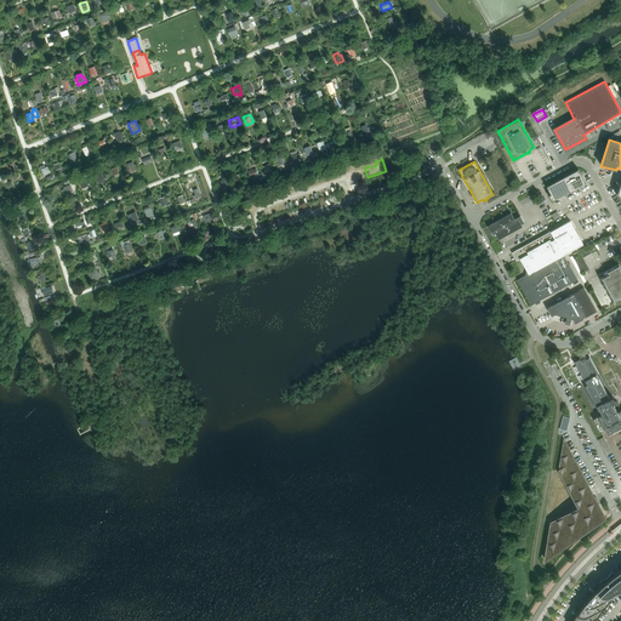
[(577,169),(546,187),(551,194),(548,195),(552,200),(586,183),(577,169)]
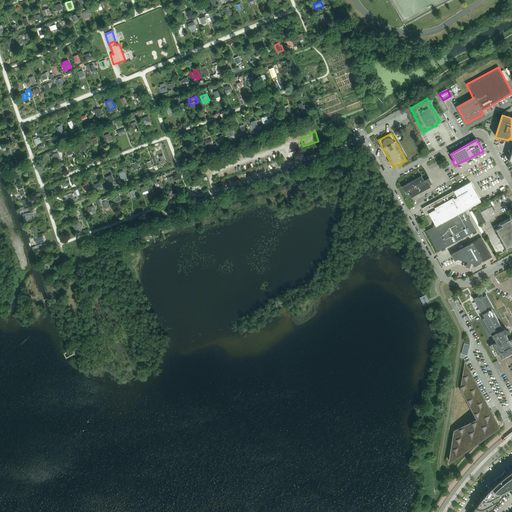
[(84,143),(79,145),(79,146),(80,150),(81,152),(87,150),(84,143)]
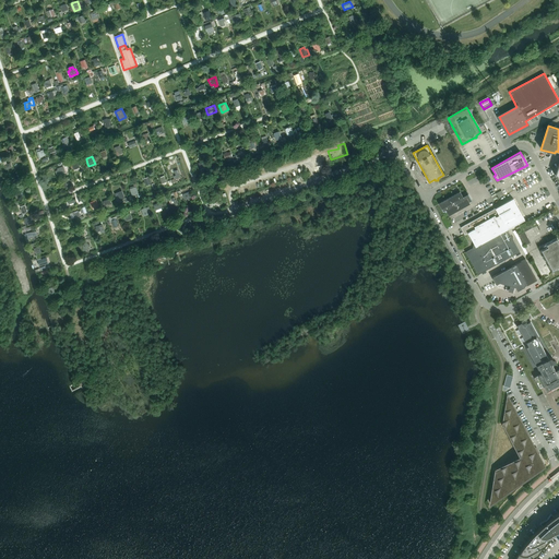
[(122,191),(115,193),(118,201),(125,199),(122,191)]
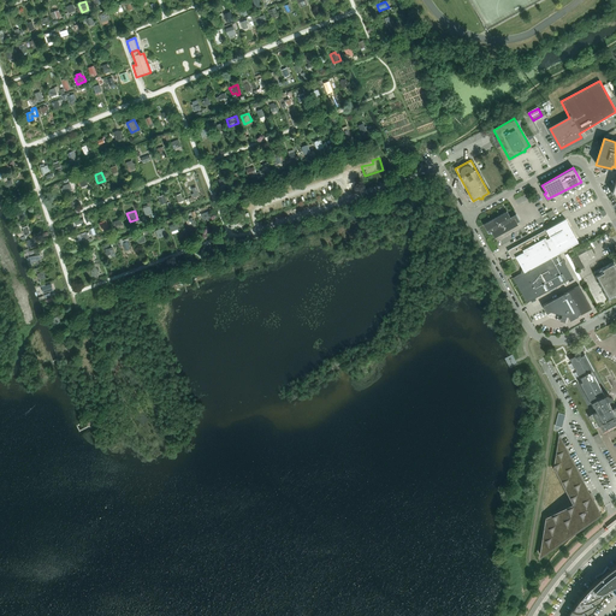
[(484,224),(489,234),(491,232),(495,237),(517,225),(517,223),(520,221),(516,214),(510,217),(507,212),(484,224)]
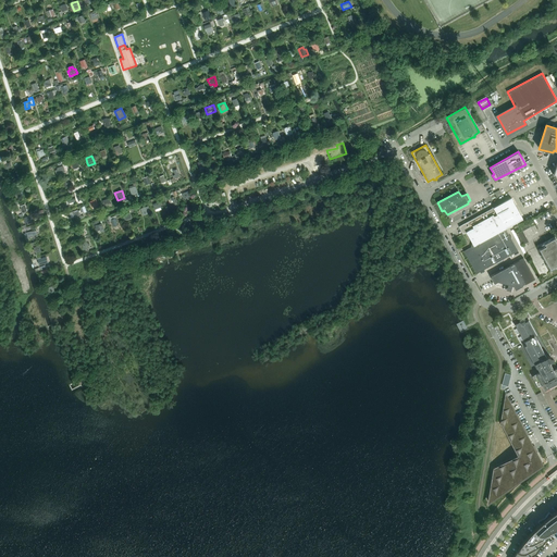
[(463,251),(477,274),(518,250),(505,229),(522,219),(510,198),(459,226),(463,234),(467,232),(472,243),(471,247),(463,251)]
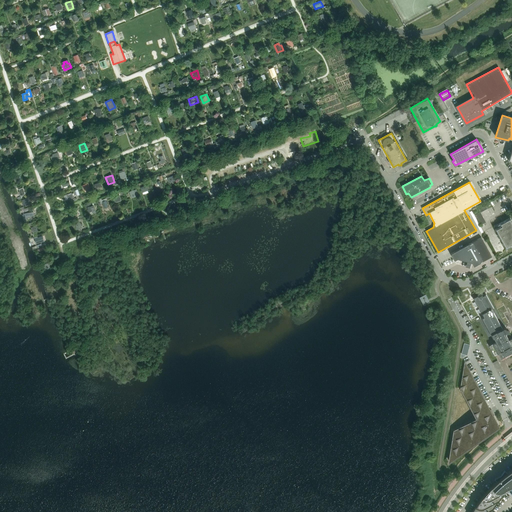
[(137,189),(129,192),(131,198),(139,195),(137,189)]
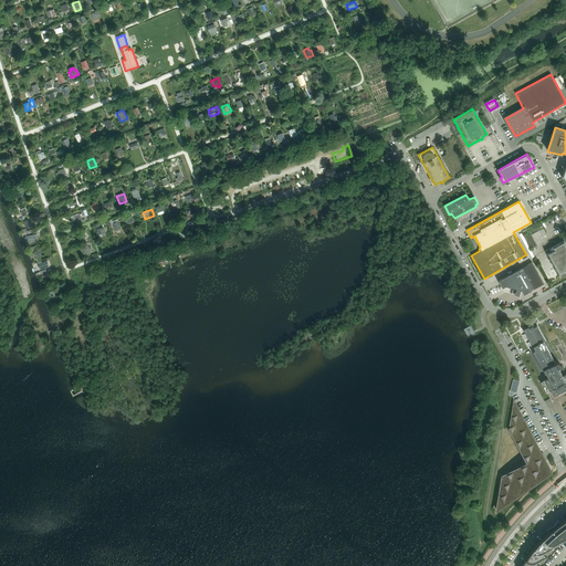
[(112,220),(109,220),(112,226),(114,224),(115,230),(119,229),(118,226),(119,226),(117,219),(113,221),(112,220)]
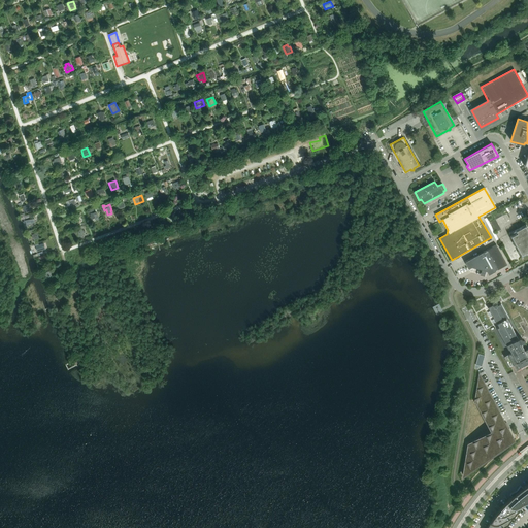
[(501,210),(493,215),(496,219),(503,215),(501,210)]
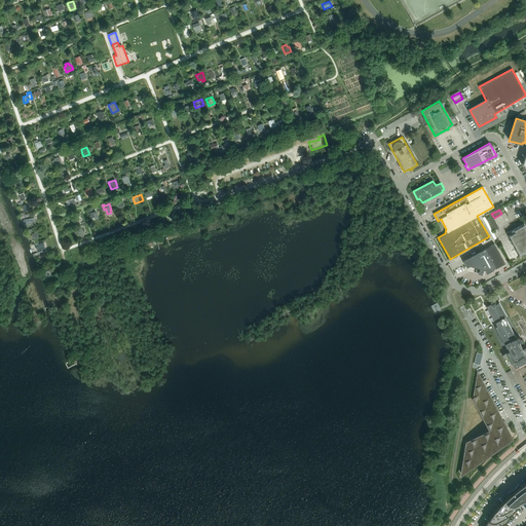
[(494,218),(487,222),(493,232),(499,228),(494,218)]
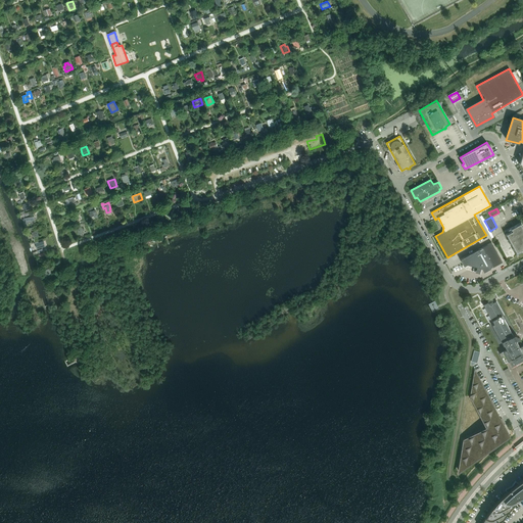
[(517,254),(522,250),(522,225),(521,222),(516,225),(513,227),(505,231),(517,254)]
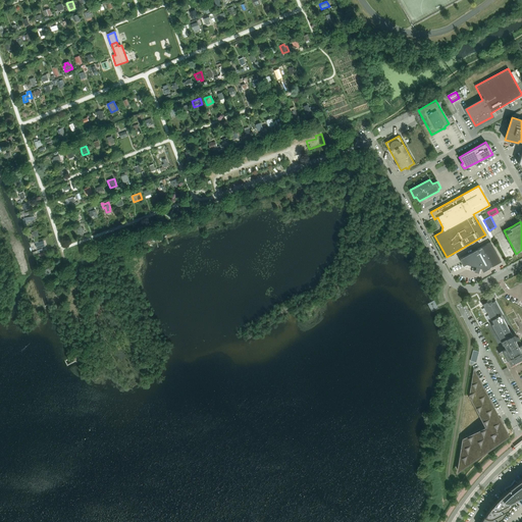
[(492,266),(502,261),(490,242),(460,259),(463,266),(467,264),(476,266),(476,268),(480,269),(480,268),(481,268),(483,271),(490,268),(489,267),(491,266),(492,266)]
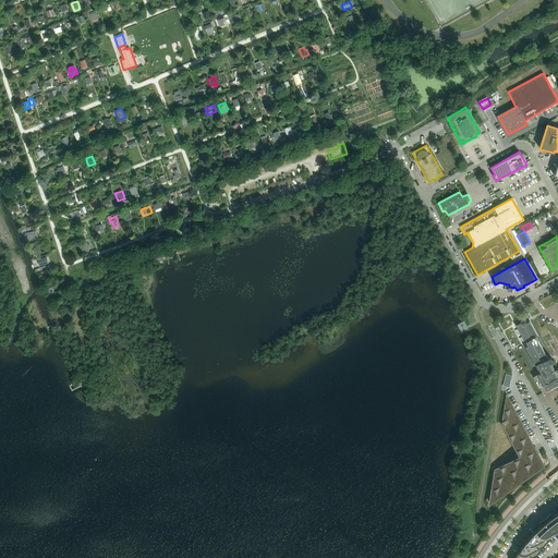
[(526,323),(524,319),(523,318),(522,318),(521,318),(521,319),(520,320),(520,322),(521,322),(521,323),(516,325),(525,343),(526,342),(528,346),(525,347),(537,370),(538,368),(541,373),(533,376),(538,387),(542,386),(542,387),(543,386),(546,391),(557,385),(557,368),(555,371),(549,362),(552,361),(552,360),(553,360),(553,359),(552,359),(552,358),(550,358),(550,356),(549,356),(549,358),(547,358),(536,337),(538,336),(530,320),(526,323)]
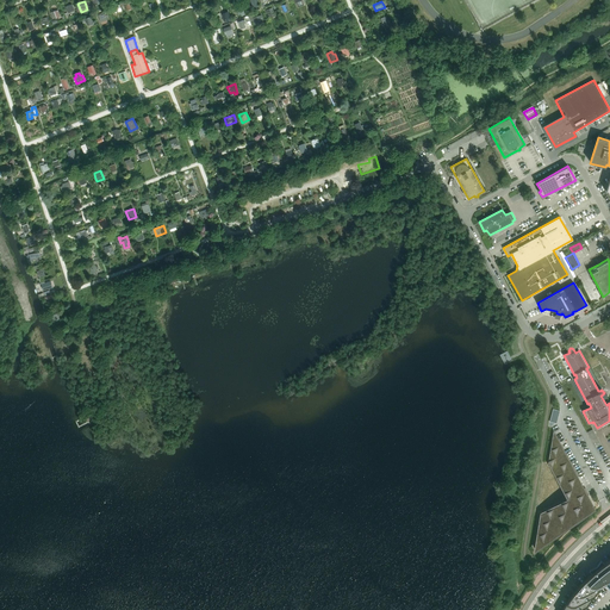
[(560,411),(553,409),(549,422),(556,423),(560,411)]
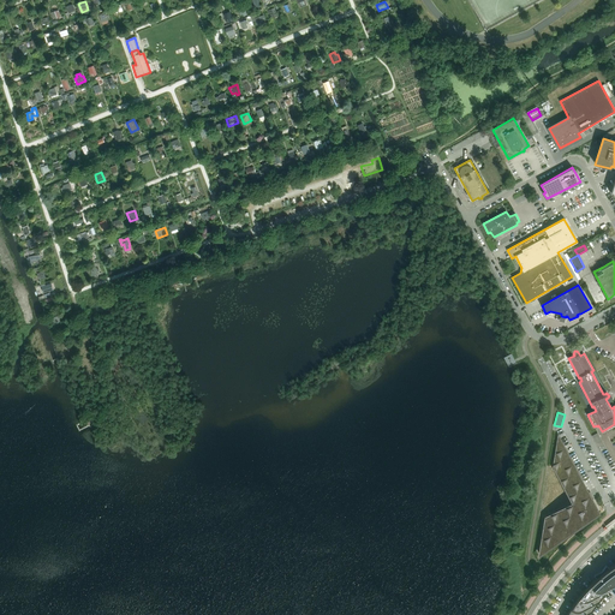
[(597,433),(592,436),(598,447),(603,443),(597,433)]
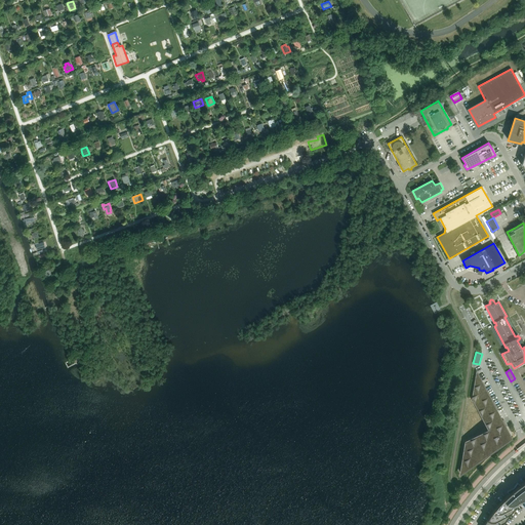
[(484,455),(482,451),(511,435),(477,373),(473,399),(490,429),(467,442),(466,442),(461,473),(484,455)]
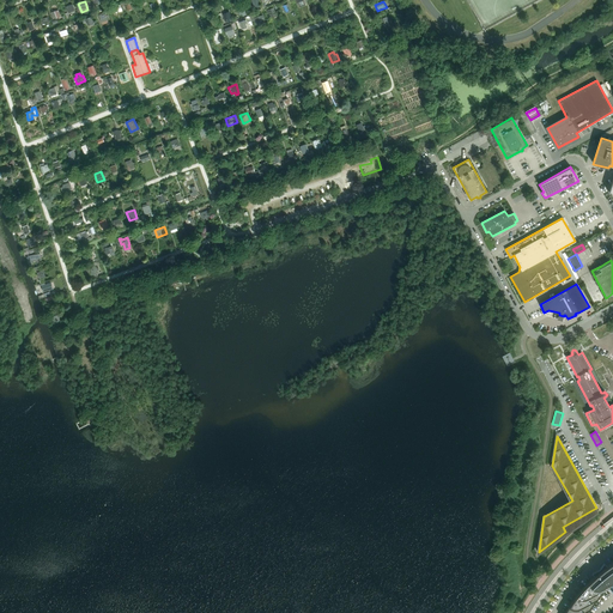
[(587,612),(605,587),(612,582),(612,562),(611,563),(607,566),(605,569),(601,571),(600,569),(592,574),(595,576),(592,580),(589,582),(587,584),(584,587),(582,590),(580,593),(577,595),(575,598),(569,606),(568,610),(565,612),(564,612),(587,612)]
